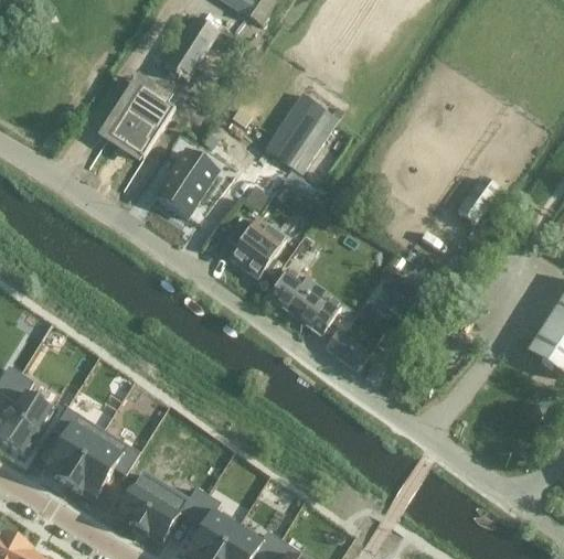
[(226,0),(262,23),(277,0),(226,0)]
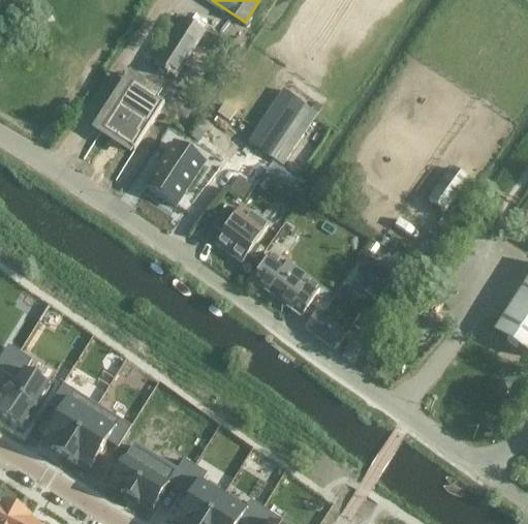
[(206,28),(182,13),(153,59),(166,67),(164,70),(168,72),(169,69),(177,73),(206,28)]
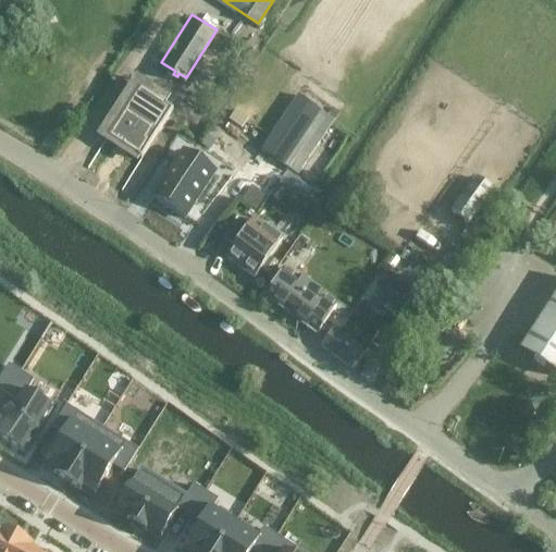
[(168,87),(173,77),(150,63),(144,73),(168,87)]
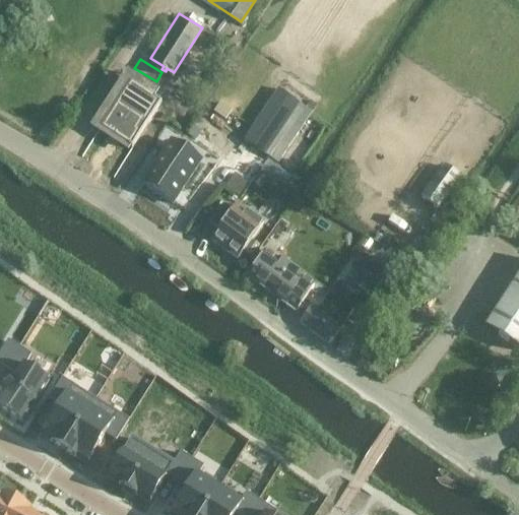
[(115,103),(101,125),(132,146),(161,102),(123,75),(108,99),(115,103)]
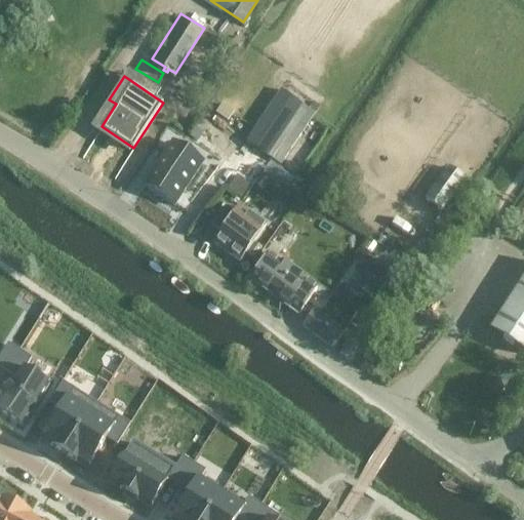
[(281,160),(316,109),(281,84),(246,136),(281,160)]
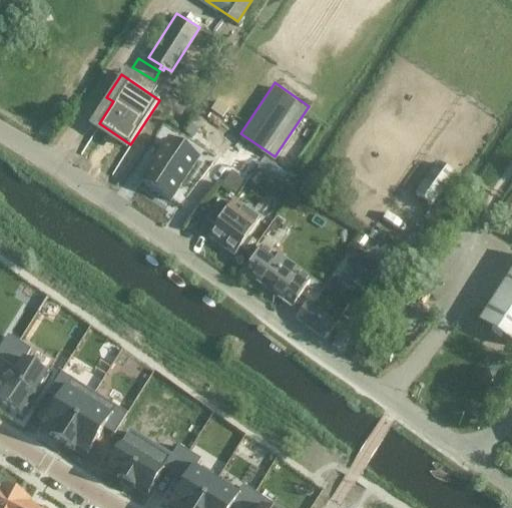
[(314,99),(307,94),(303,101),(310,105),(314,99)]
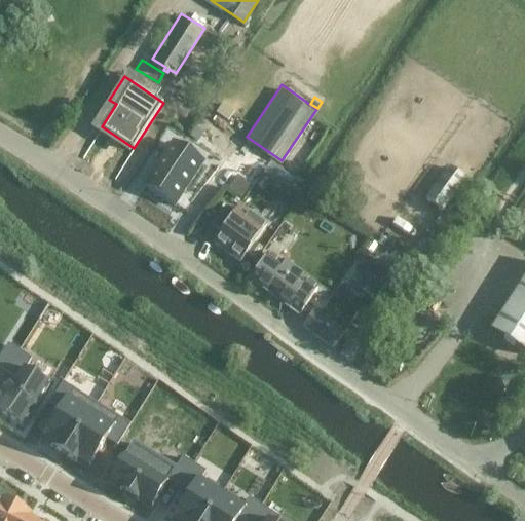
[(229,116),(235,107),(223,99),(217,108),(229,116)]
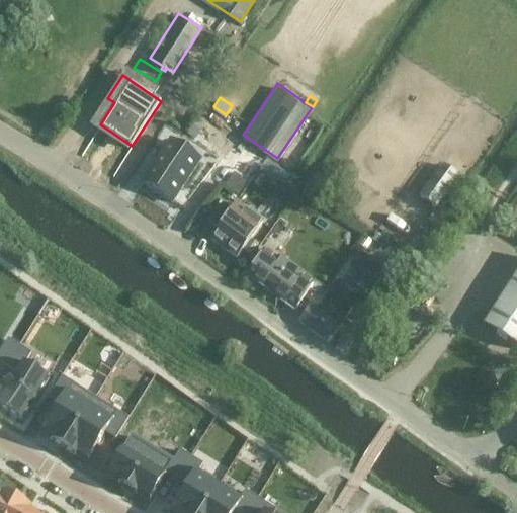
[(221,122),(225,117),(213,109),(210,115),(221,122)]
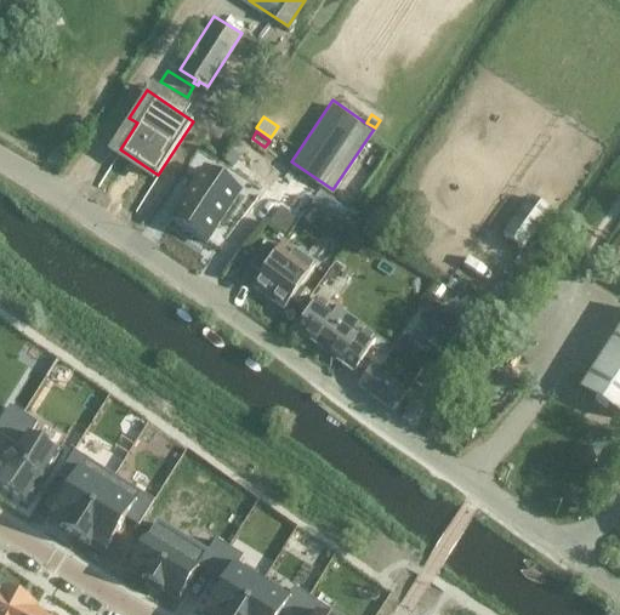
[(205,164),(171,215),(206,238),(240,188),(205,164)]
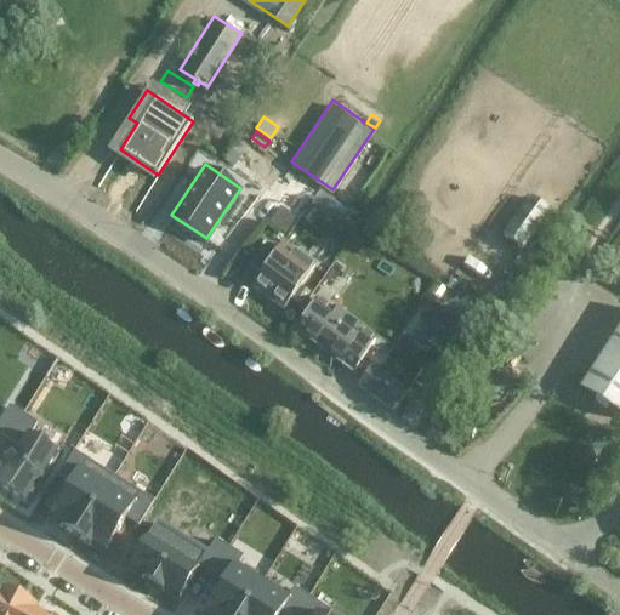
[(320,186),(312,198),(340,218),(348,205),(320,186)]
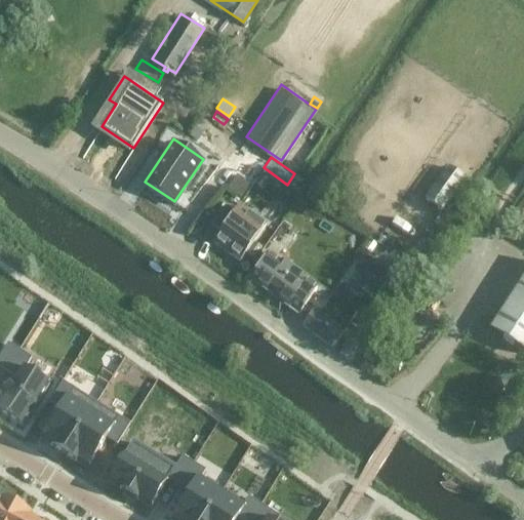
[(467,174),(449,162),(426,195),(443,207),(467,174)]
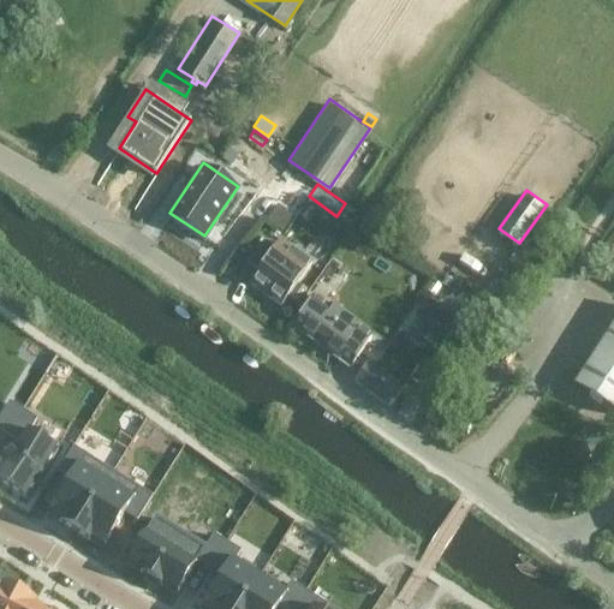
[(285,226),(296,210),(279,199),(268,215),(285,226)]
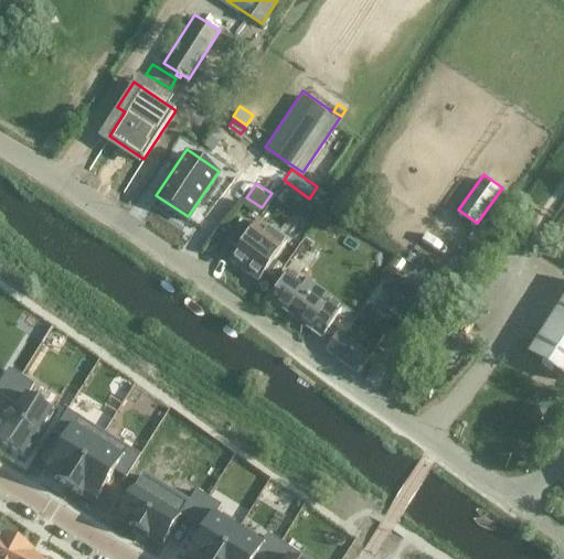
[(284,199),(290,190),(284,184),(276,194),(284,199)]
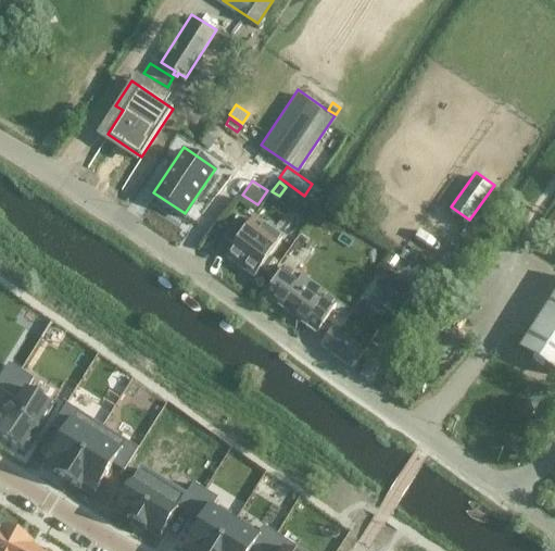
[(239,214),(224,235),(235,242),(227,252),(254,273),(282,235),(255,215),(250,222),(239,214)]
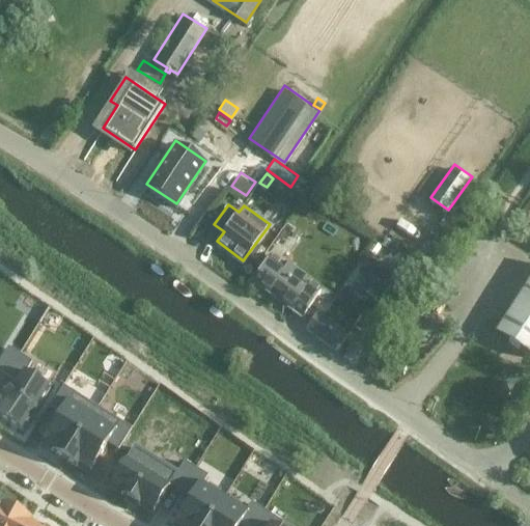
[(312,234),(316,228),(312,225),(308,231),(312,234)]
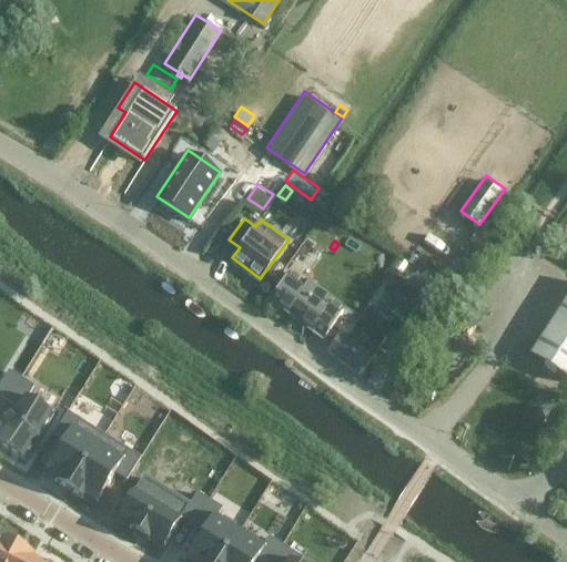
[(415,286),(396,273),(388,284),(407,296),(415,286)]
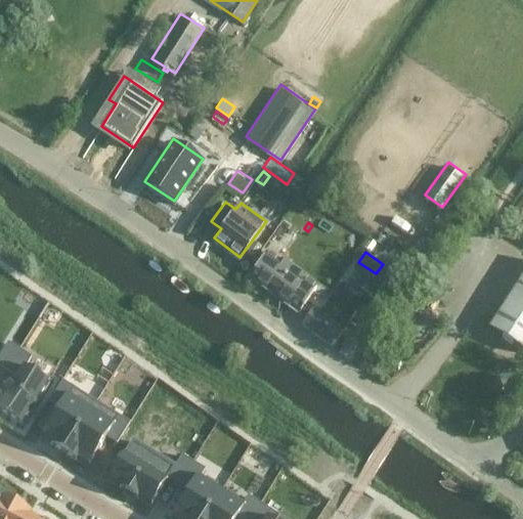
[(299,309),(317,284),(279,256),(272,265),(262,258),(251,274),(256,278),(290,303),(299,309)]
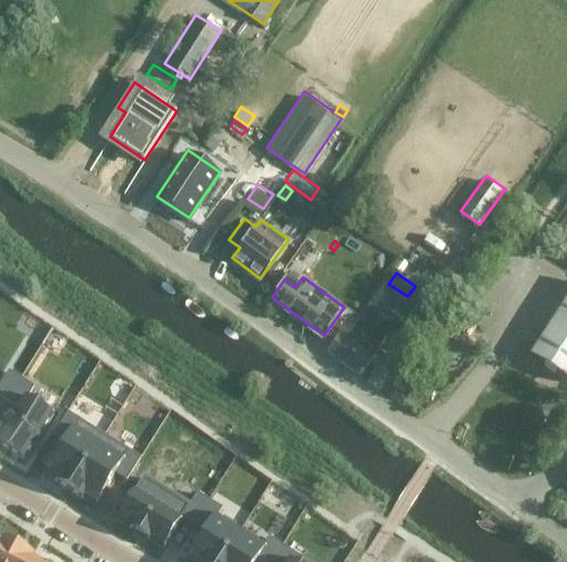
[(396,289),(391,298),(402,306),(407,297),(396,289)]
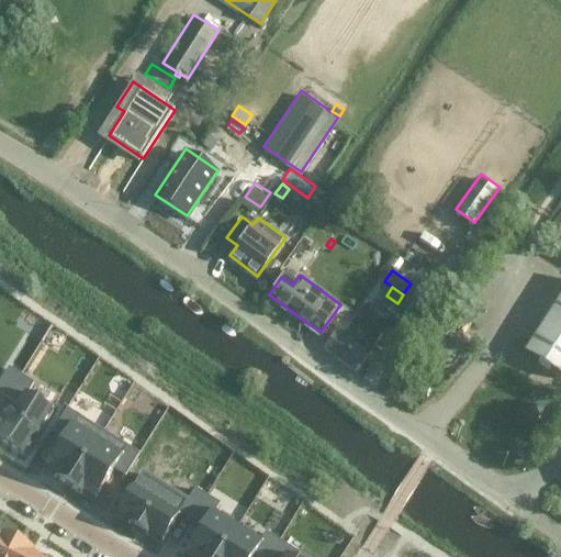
[(560,296),(526,349),(560,370),(560,296)]
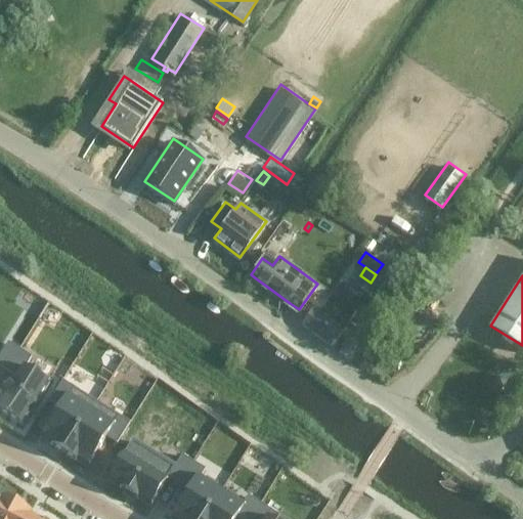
[(333,343),(344,328),(313,306),(302,321),(333,343)]
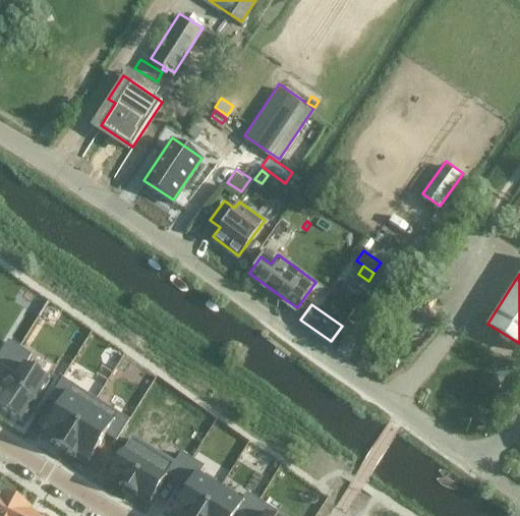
[(8,338),(0,351),(0,360),(6,365),(19,344),(8,338)]
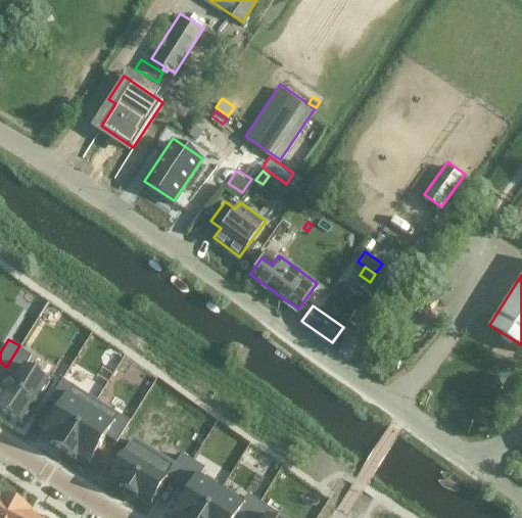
[(16,373),(0,401),(0,408),(21,421),(47,379),(22,364),(30,352),(19,345),(6,367),(16,373)]
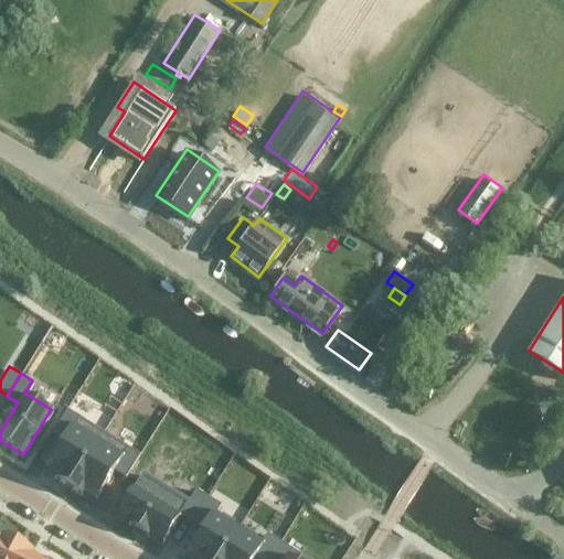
[(65,437),(46,469),(57,475),(56,477),(70,485),(104,430),(67,407),(54,430),(65,437)]
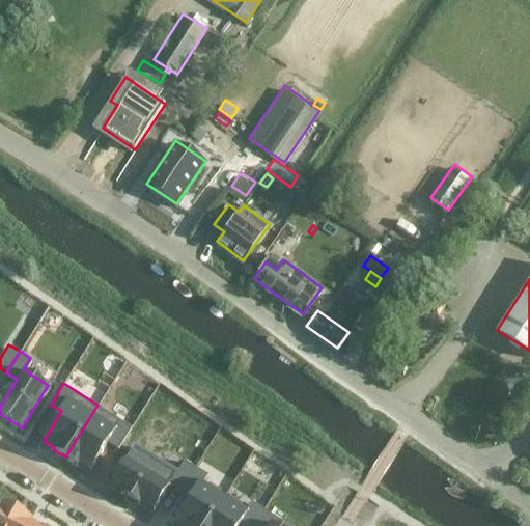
[(98,405),(65,457),(78,465),(79,463),(89,470),(108,440),(119,447),(132,425),(98,405)]
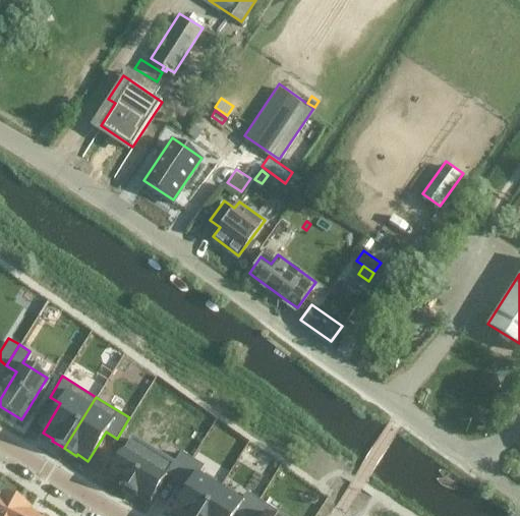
[(132,436),(109,474),(121,481),(121,482),(137,493),(137,492),(151,500),(168,470),(174,461),(132,436)]
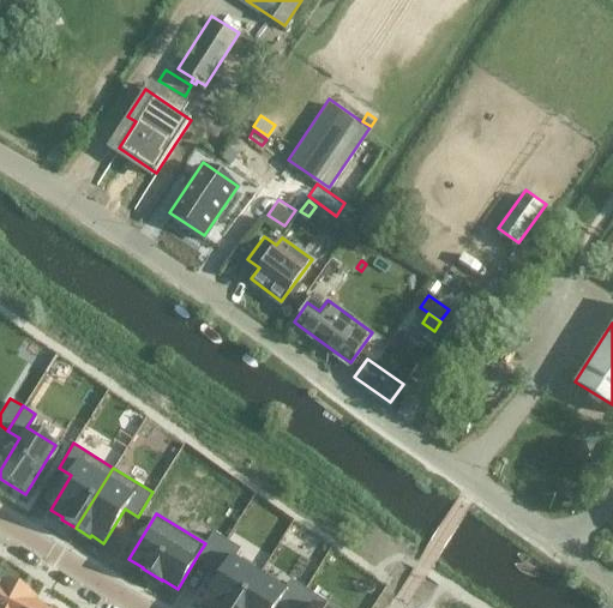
[(205,543),(198,554),(212,563),(227,539),(214,530),(205,543)]
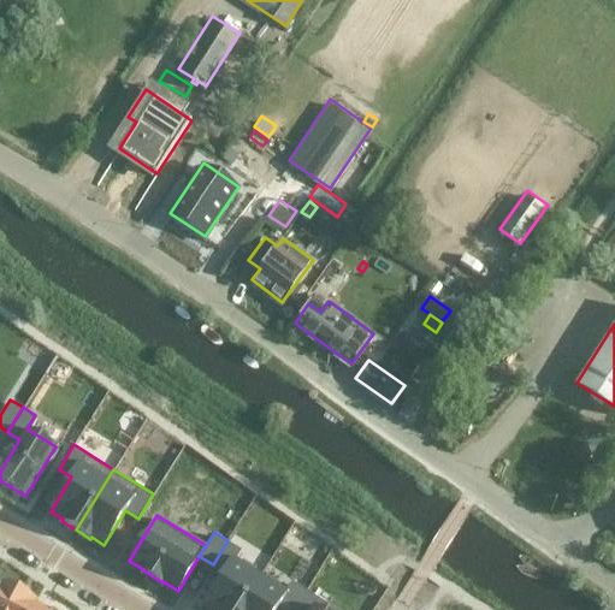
[(224,572),(203,606),(208,609),(237,609),(260,574),(235,558),(241,549),(228,540),(213,564),(224,572)]
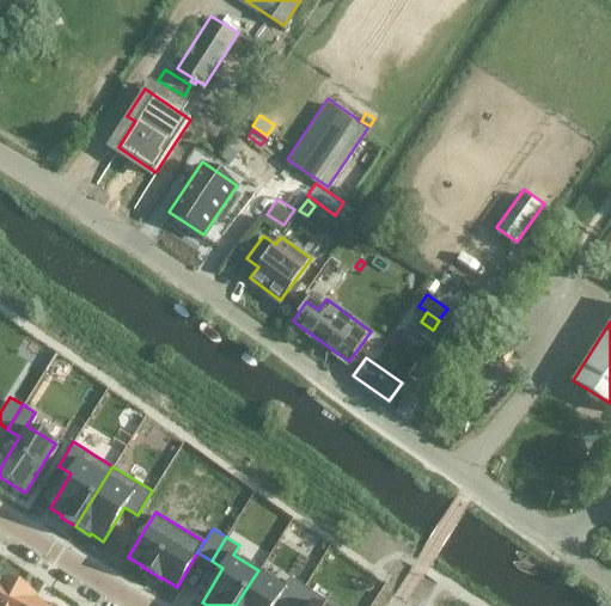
[(258,570),(236,605),(273,605),(276,601),(283,605),(291,605),(304,585),(289,576),(283,586),(258,570)]
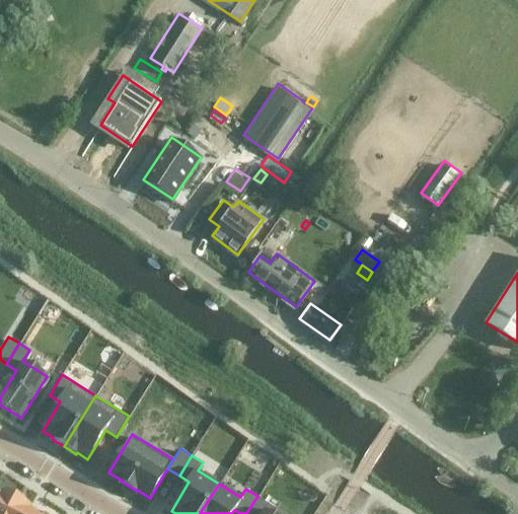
[(0,513),(19,513),(25,503),(4,492),(0,498),(0,513)]
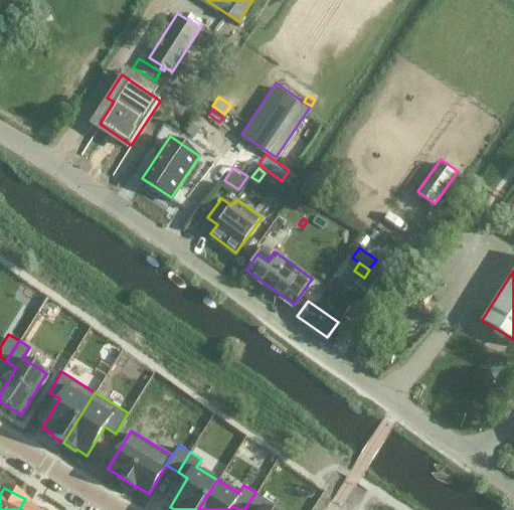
[(284,509),(255,492),(244,509),(284,509)]
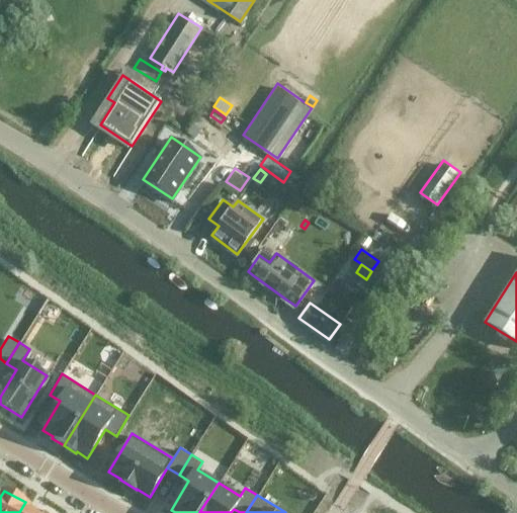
[(45,512),(25,502),(19,512),(45,512)]
